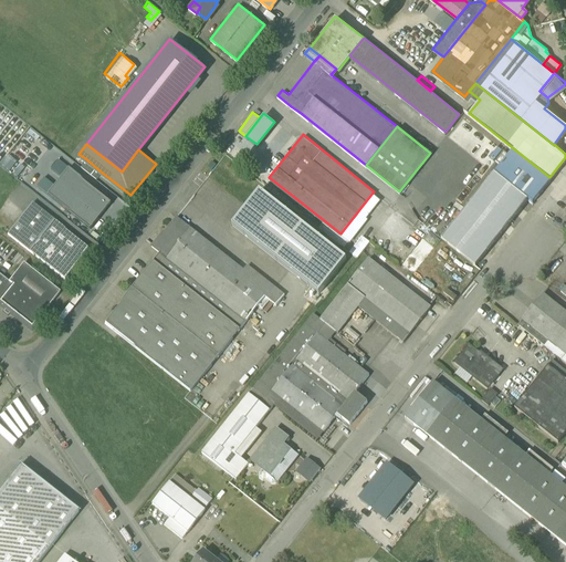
[(527,198),(532,200),(551,178),(549,177),(512,147),(493,170),(527,198)]
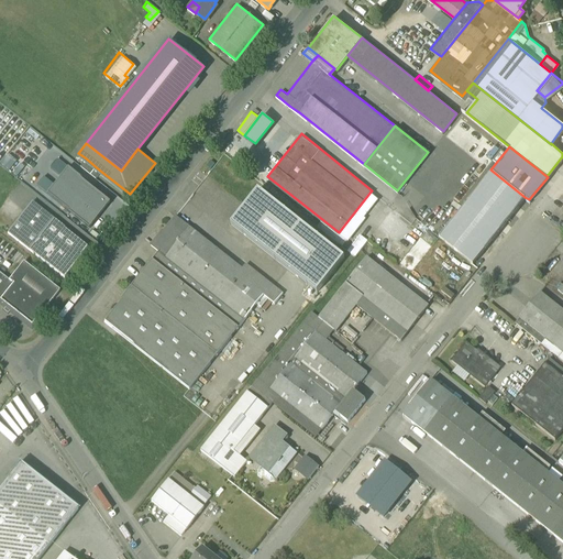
[(54,162),(63,170),(67,164),(57,156),(54,162)]
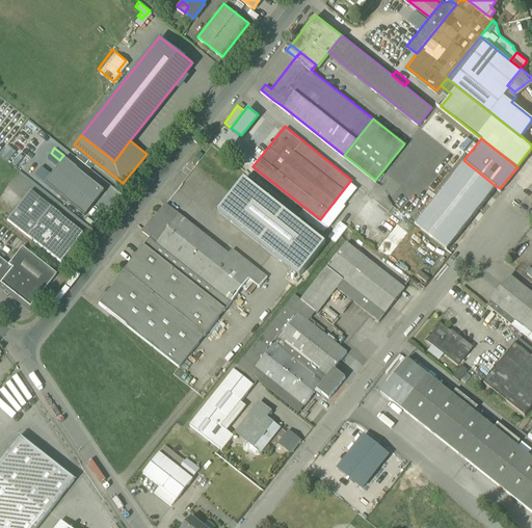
[(90,165),(95,161),(80,149),(76,154),(90,165)]
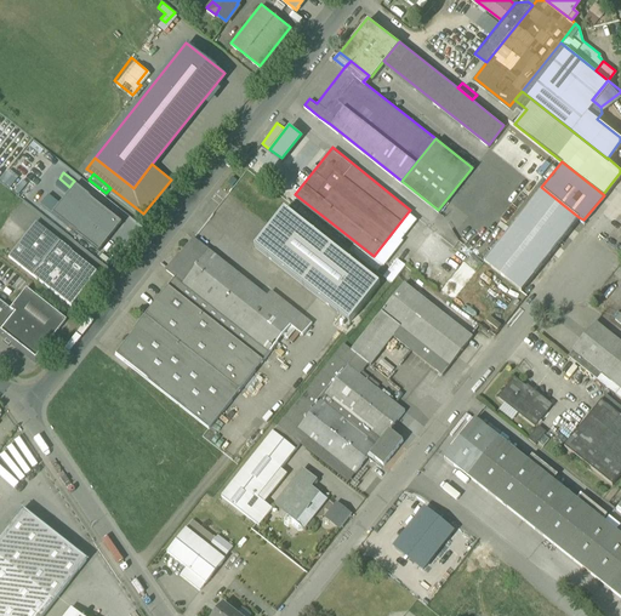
[(51,210),(70,224),(93,197),(74,181),(69,187),(56,204),(51,210)]
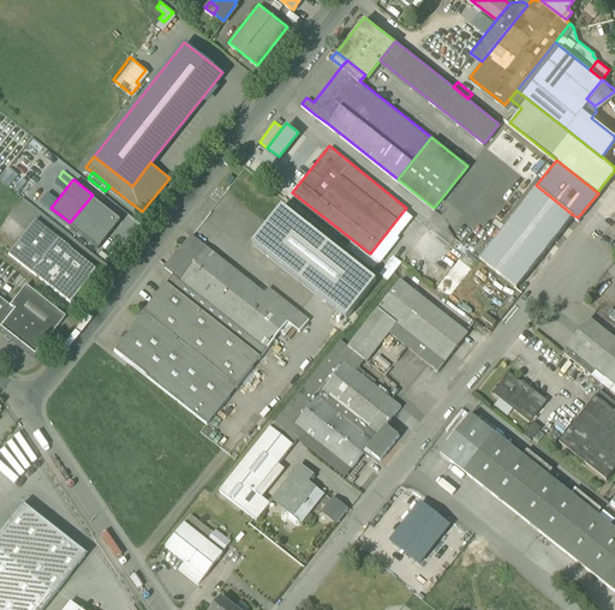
[(573,215),(536,185),(479,256),(517,286),(573,215)]
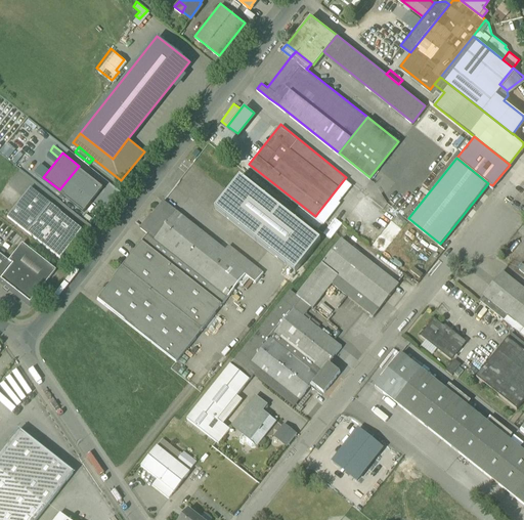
[(35,170),(43,177),(47,172),(38,165),(35,170)]
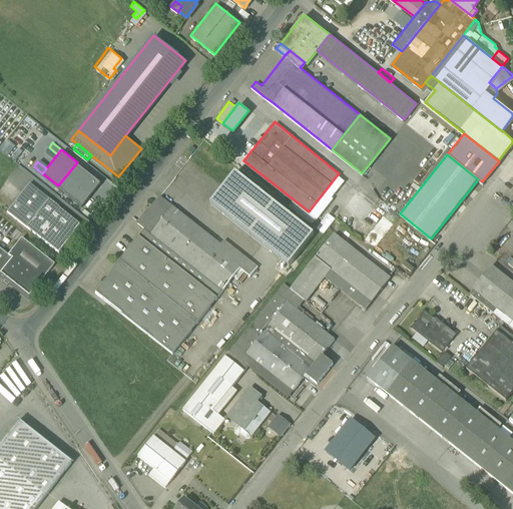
[(58,185),(66,192),(85,168),(77,162),(58,185)]
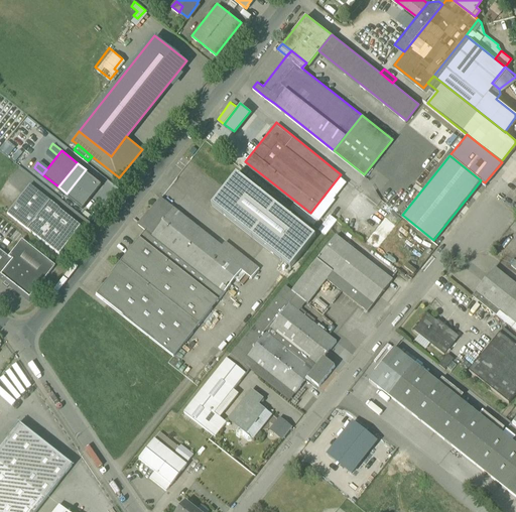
[(101,182),(86,169),(67,194),(82,206),(101,182)]
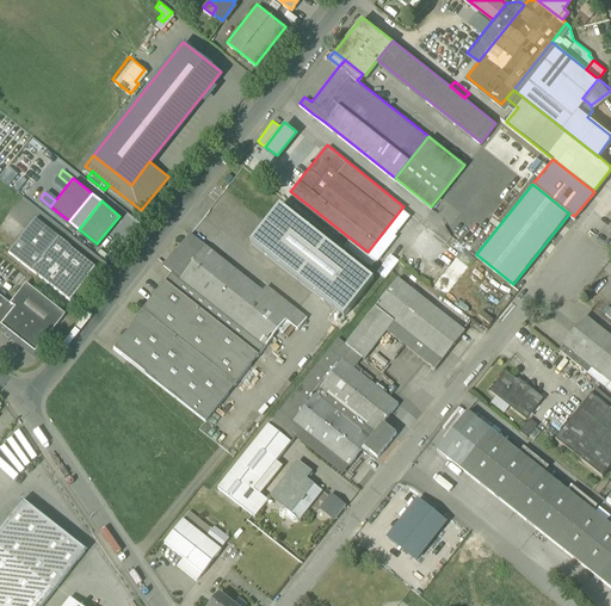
[(375,276),(281,202),(251,239),(345,314),(375,276)]
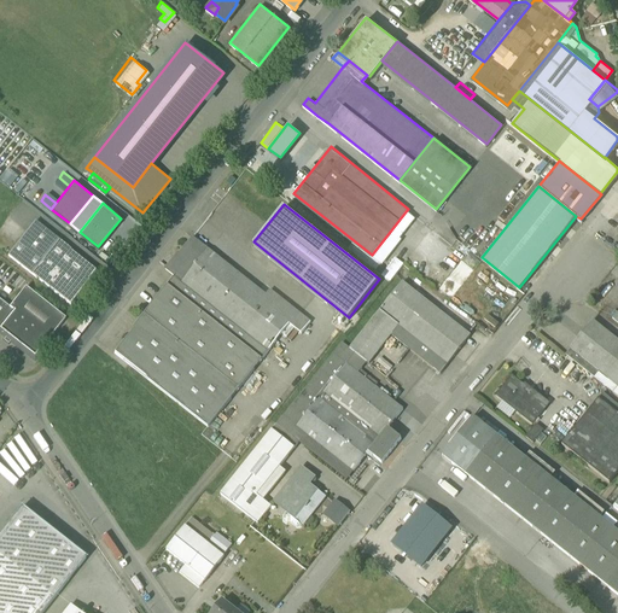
[(407,210),(372,255),(382,262),(401,237),(400,235),(415,216),(407,210)]
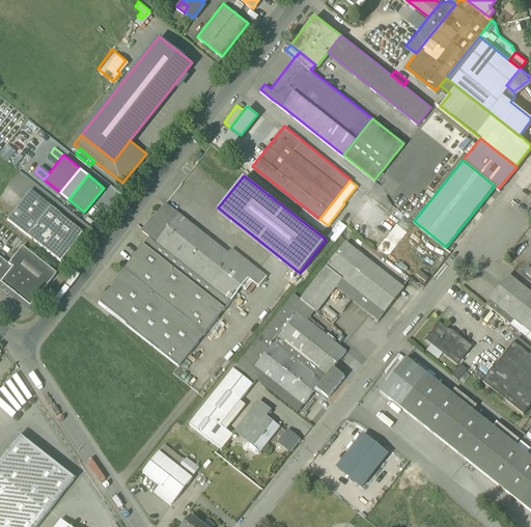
[(6,217),(27,232),(50,203),(30,188),(6,217)]
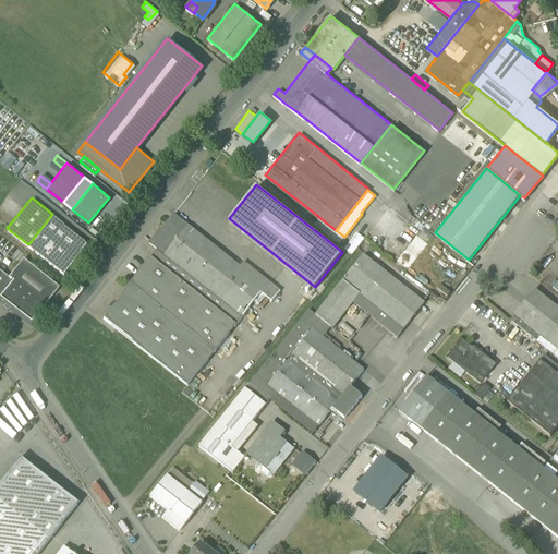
[(158,247),(165,252),(189,223),(173,212),(159,230),(158,229),(149,240),(158,247)]
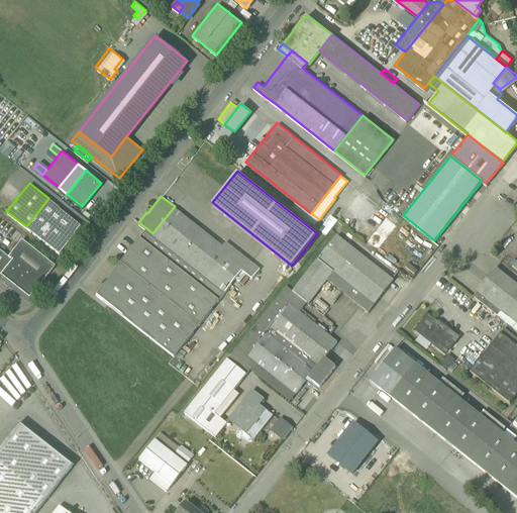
[(81,224),(48,198),(26,226),(59,252),(81,224)]
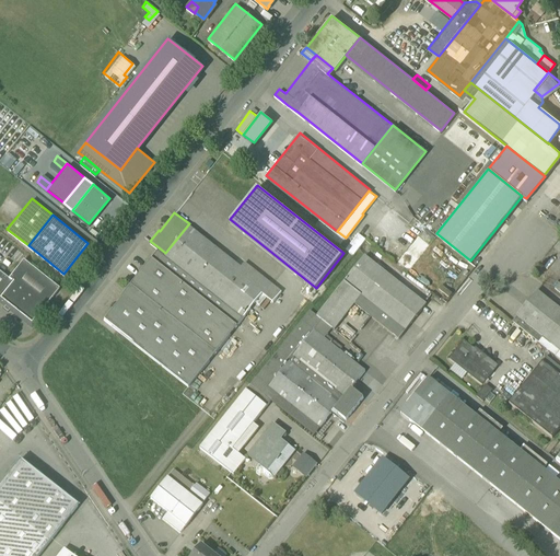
[(241,265),(189,223),(165,253),(244,315),(263,291),(273,300),(281,289),(244,259),(241,265)]
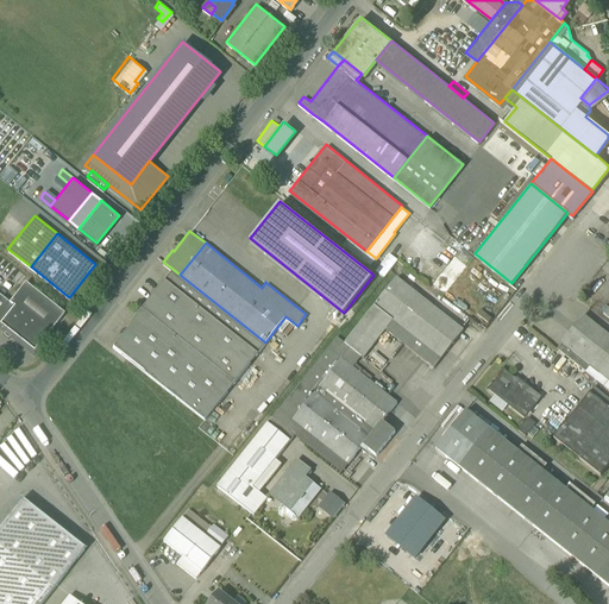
[(383,274),(396,256),(388,249),(374,266),(383,274)]
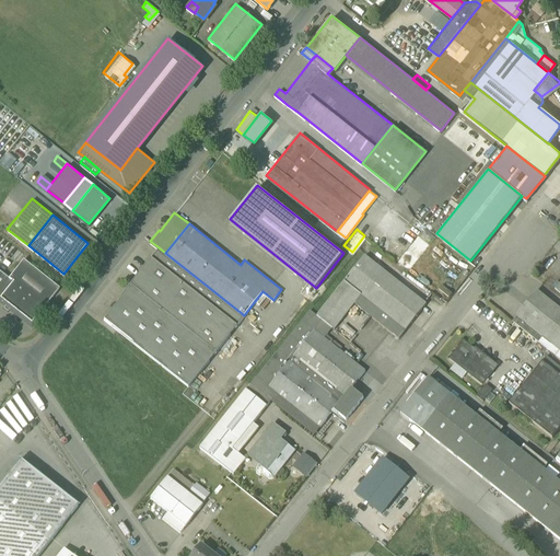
[(159,247),(130,282),(216,350),(244,315),(165,253),(159,247)]
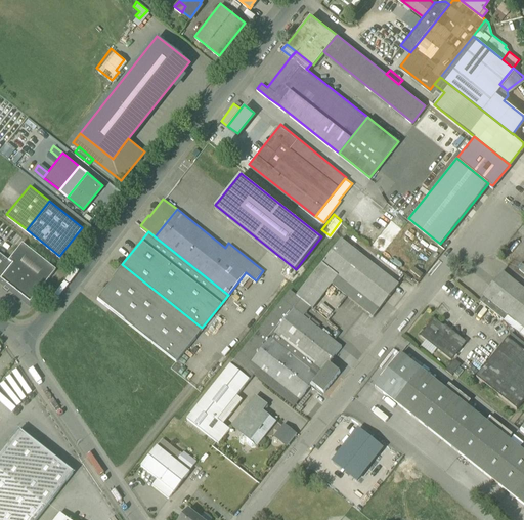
[(341,236),(321,261),(338,273),(332,280),(332,282),(374,314),(399,282),(341,236)]
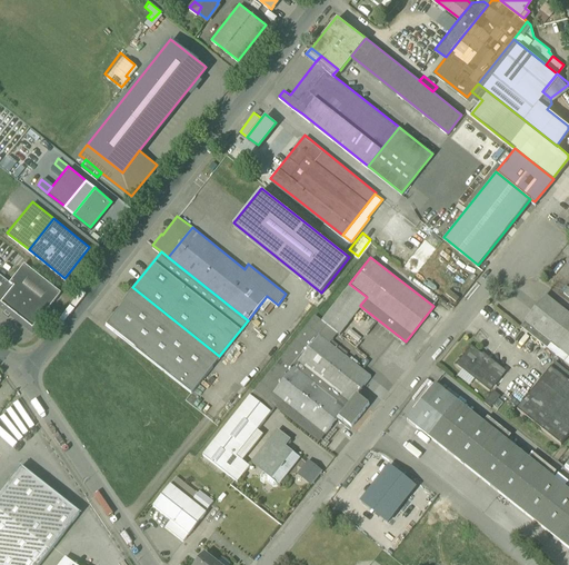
[(0,299),(0,301),(31,327),(45,309),(60,290),(23,261),(8,280),(0,274),(0,299)]
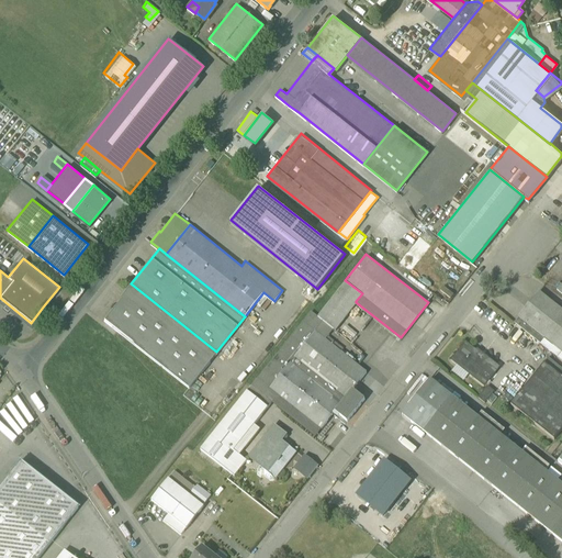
[(335,327),(356,302),(356,301),(362,293),(345,280),(318,314),(334,326),(335,327)]
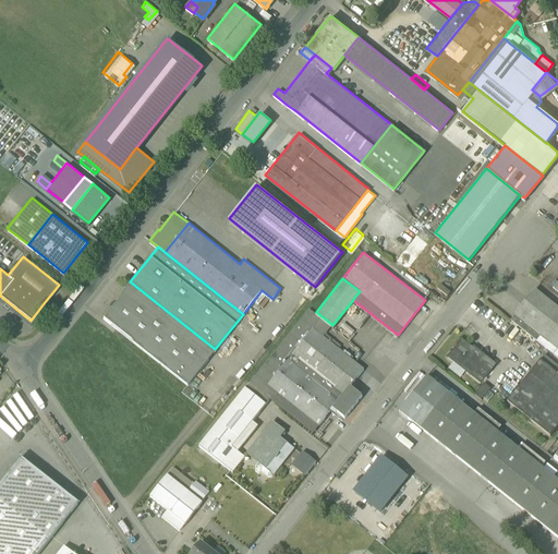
[(187,383),(215,349),(130,281),(102,315),(187,383)]
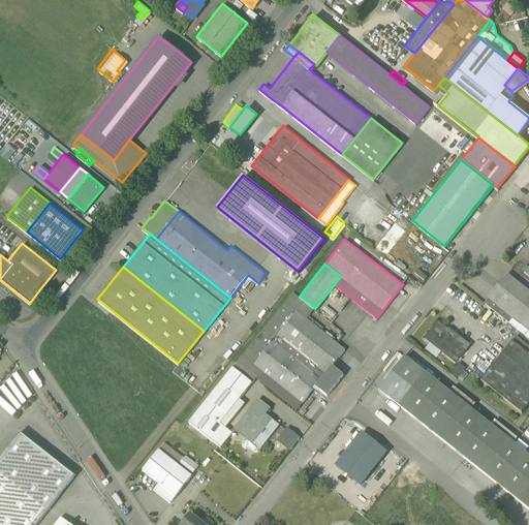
[(488,297),(492,299),(512,315),(528,329),(528,288),(507,272),(488,296),(488,297)]
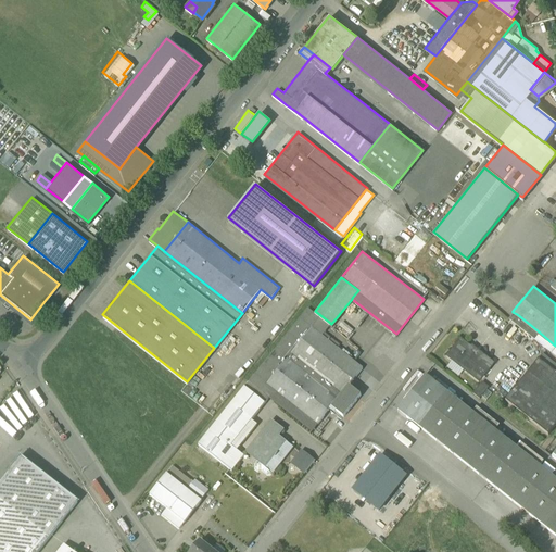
[(0,292),(0,299),(3,302),(1,304),(8,309),(9,306),(32,324),(47,304),(43,302),(30,320),(0,295),(0,292)]
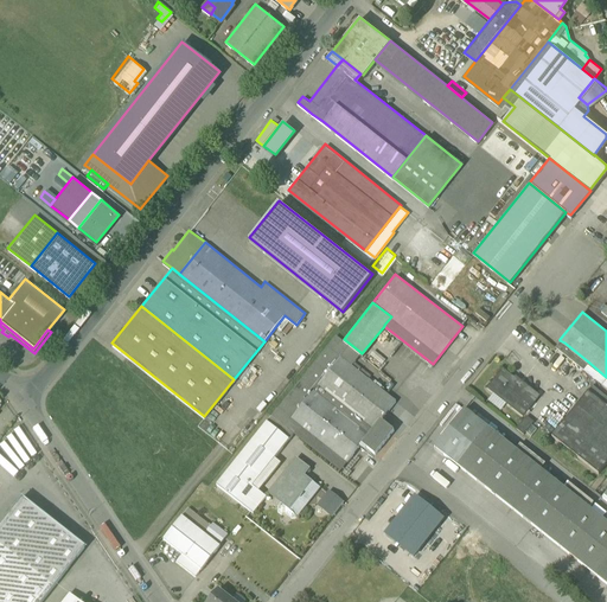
[(362,441),(369,431),(355,420),(358,415),(318,382),(340,354),(351,363),(360,352),(344,339),(337,333),(278,405),(347,460),(362,441)]
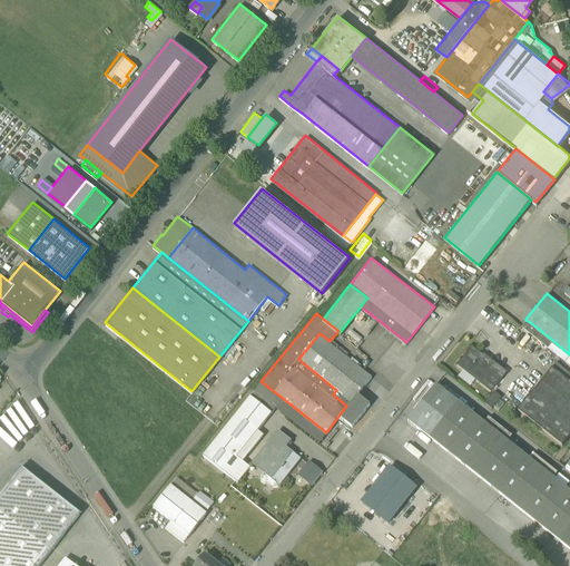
[(548,345),(552,340),(530,322),(526,328),(548,345)]
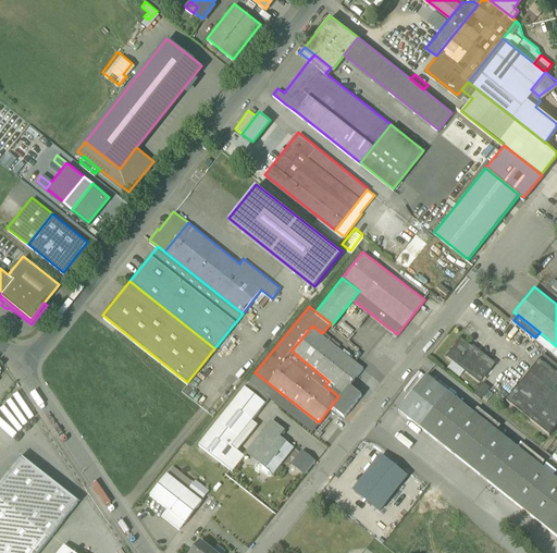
[(363,366),(322,333),(312,326),(292,351),(329,381),(325,385),(338,396),(349,383),(363,366)]
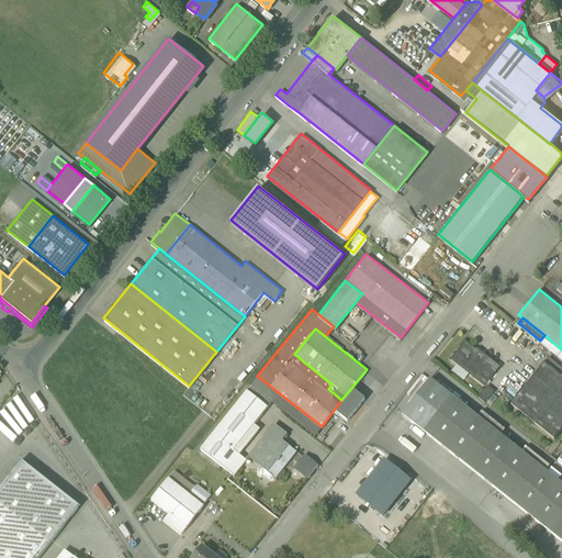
[(479,375),(486,380),(499,365),(482,350),(481,352),(465,339),(452,357),(457,361),(470,371),(478,377),(479,375)]
